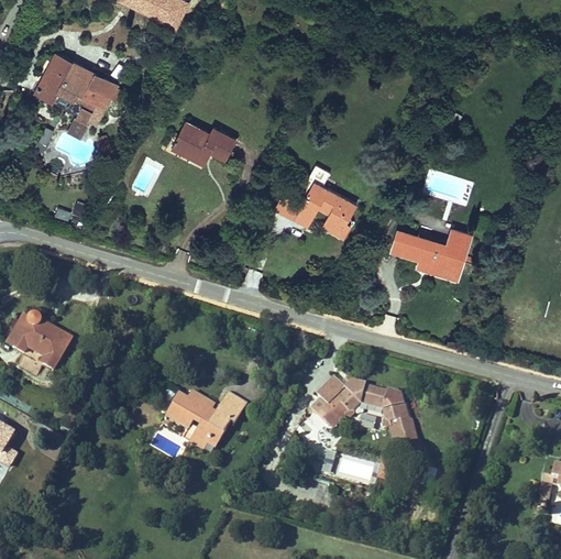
[(51,109),(94,130),(105,113),(116,85),(53,54),(51,59),(70,68),(62,86),(42,76),(35,91),(55,100),(51,109)]
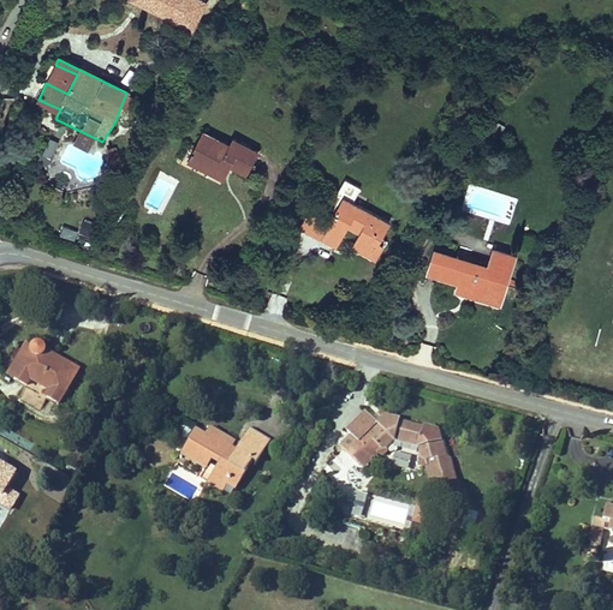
[(77,75),(55,65),(46,83),(67,94),(77,75)]
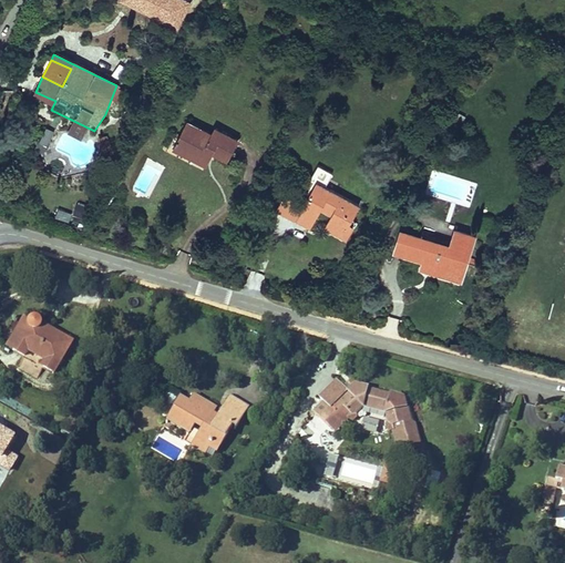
[(55,101),(36,92),(31,100),(51,110),(55,101)]
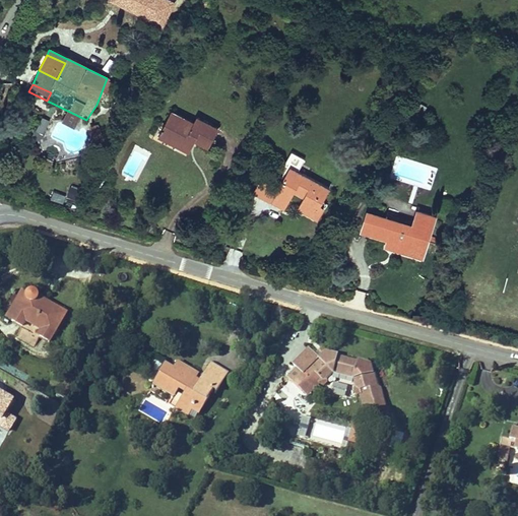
[(196,130),(171,117),(157,141),(186,155),(192,142),(204,149),(213,131),(199,124),(196,130)]
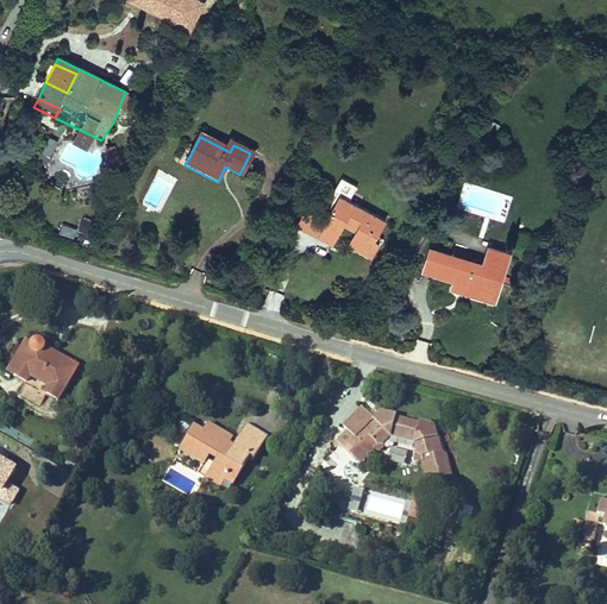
[(114,151),(107,152),(108,164),(117,163),(114,151)]
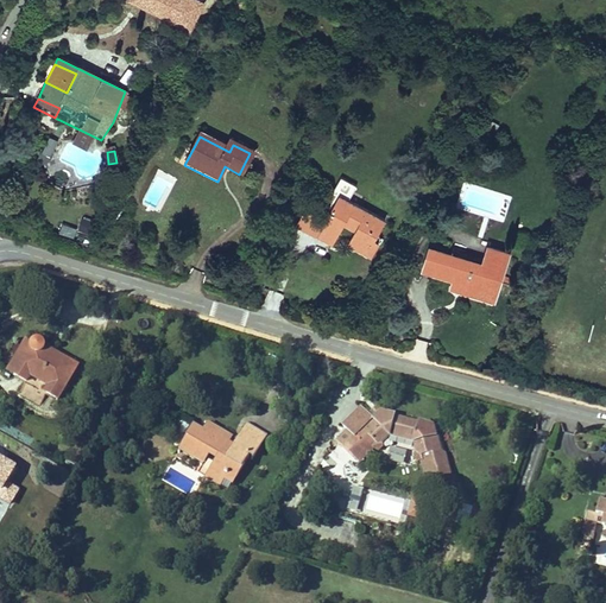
[(338,196),(315,237),(332,247),(343,226),(354,232),(346,247),(365,258),(374,242),(385,222),(338,196)]
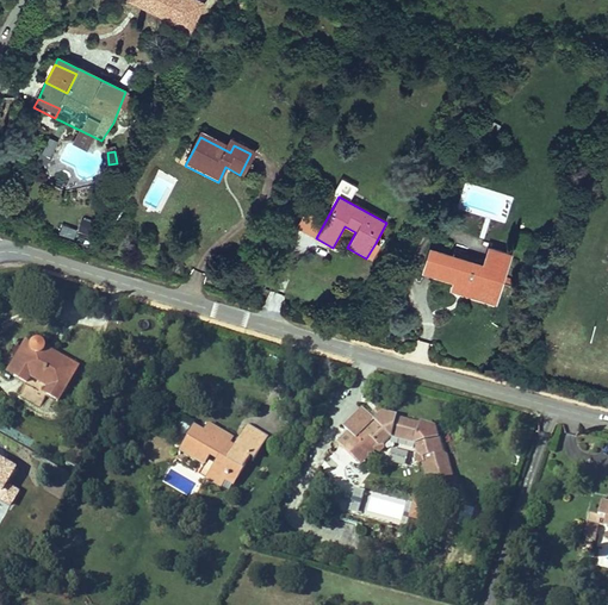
[(86,239),(91,226),(81,223),(76,236),(86,239)]
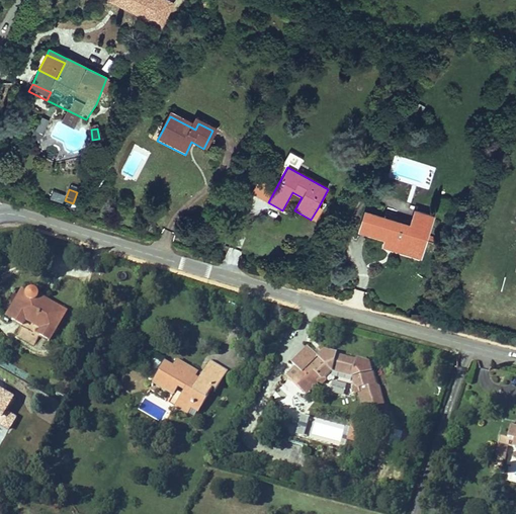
[(51,195),(48,202),(61,207),(63,199),(51,195)]
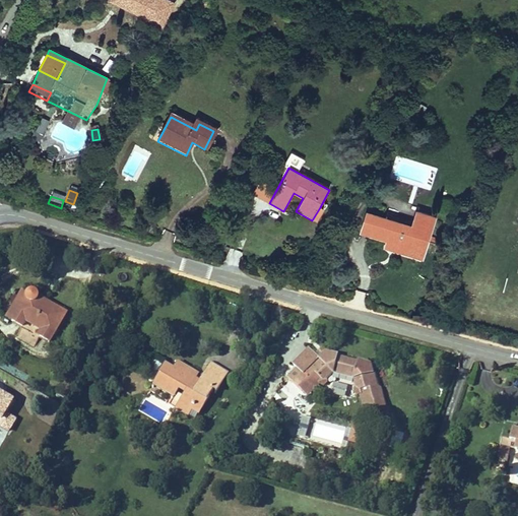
[(320,207),(312,220),(317,222),(324,209),(320,207)]
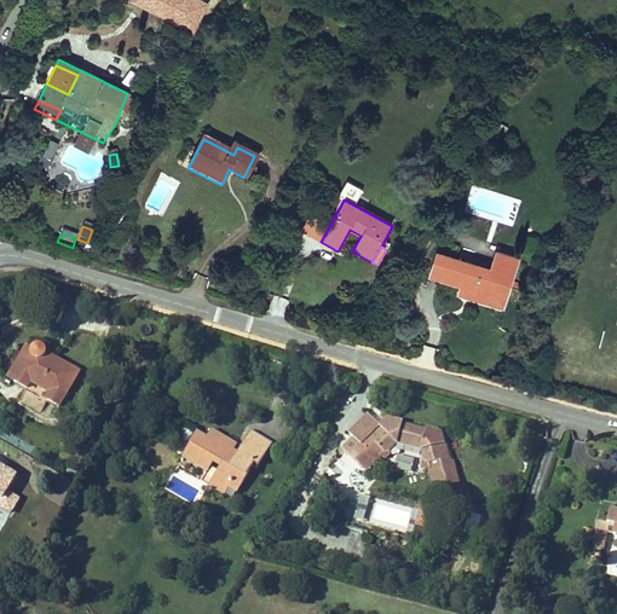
[(437,277),(443,256),(436,254),(430,274),(437,277)]
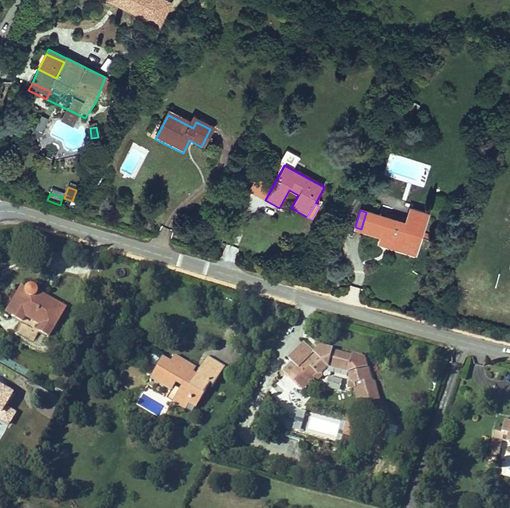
[(407,225),(366,212),(361,229),(380,235),(378,241),(386,243),(388,238),(405,244),(403,249),(414,252),(426,216),(411,211),(407,225)]
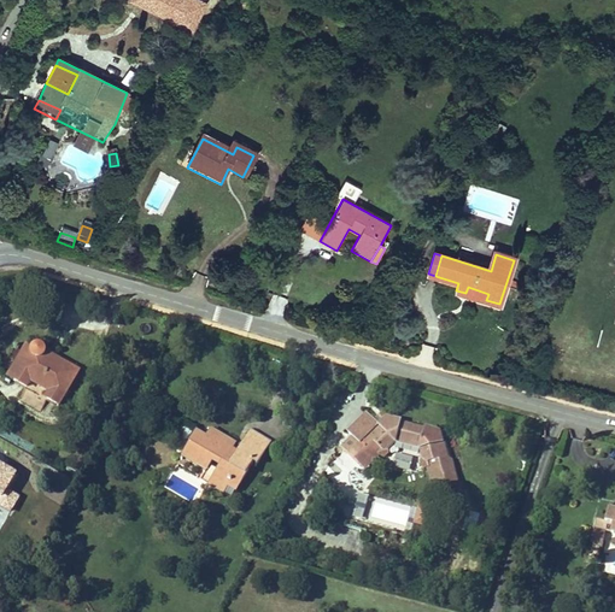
[(264,317),(281,322),(286,302),(269,299),(264,317)]
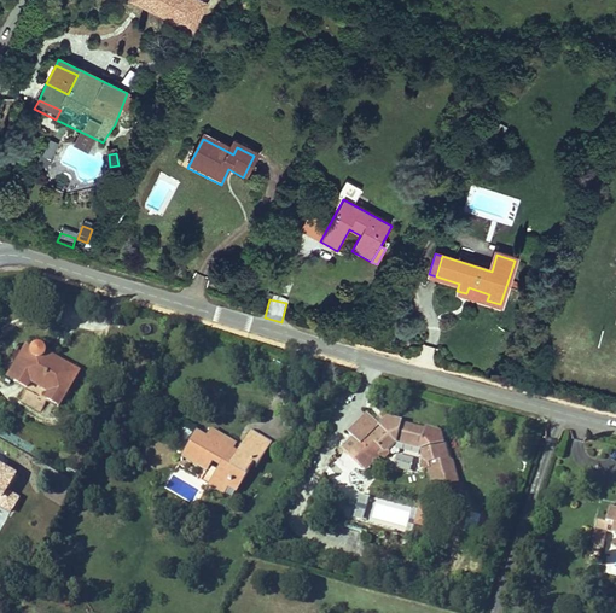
[(58,404),(76,374),(53,360),(52,361),(45,356),(46,354),(46,350),(46,349),(45,348),(44,346),(41,344),(40,344),(38,344),(36,345),(35,346),(33,349),(28,346),(11,375),(25,385),(23,389),(44,401),(46,397),(58,404)]
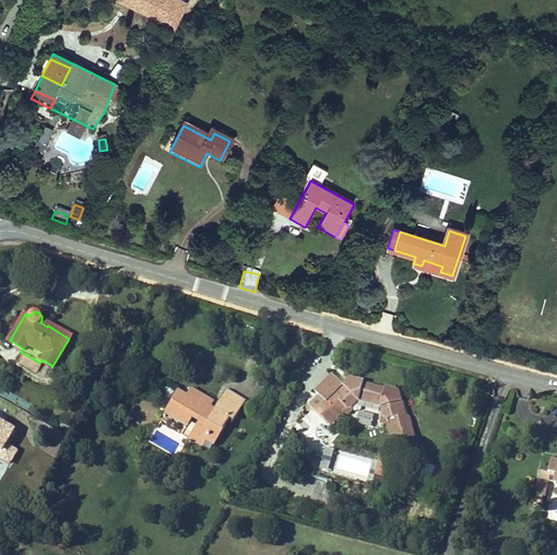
[(386,391),(364,386),(360,382),(357,385),(353,380),(334,397),(329,397),(329,401),(326,403),(322,400),(313,410),(324,423),(333,414),(336,417),(340,415),(343,406),(351,406),(358,400),(379,408),(382,415),(387,417),(390,430),(391,430),(398,433),(402,445),(418,437),(413,424),(407,422),(409,416),(399,391),(390,394),(391,389),(386,391)]
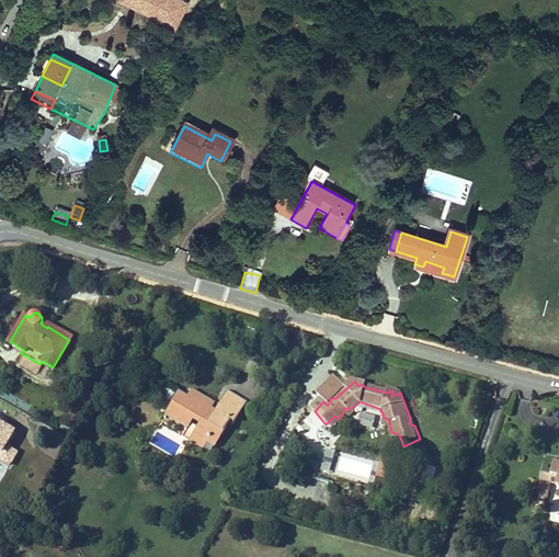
[(242,402),(228,394),(216,415),(208,410),(212,405),(193,394),(189,401),(179,395),(170,410),(190,422),(192,417),(202,422),(196,433),(205,439),(214,444),(229,418),(232,420),(242,402)]
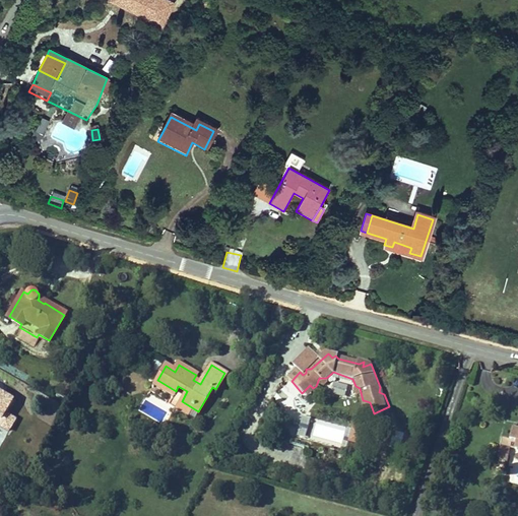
[(176,391),(157,380),(154,383),(174,394),(176,391)]
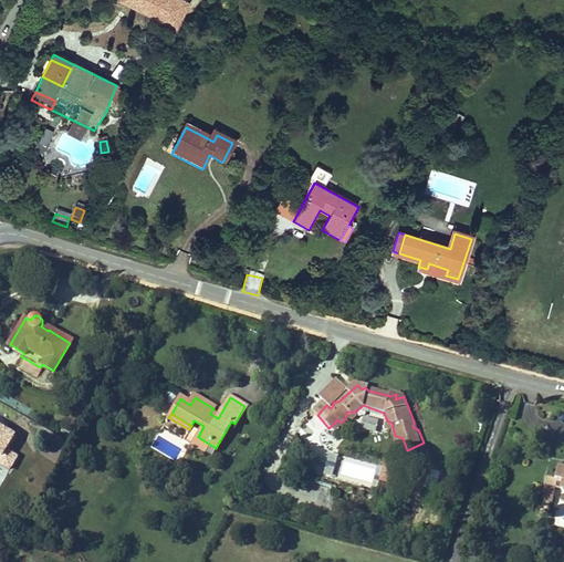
[(337,419),(329,428),(332,432),(341,423),(337,419)]
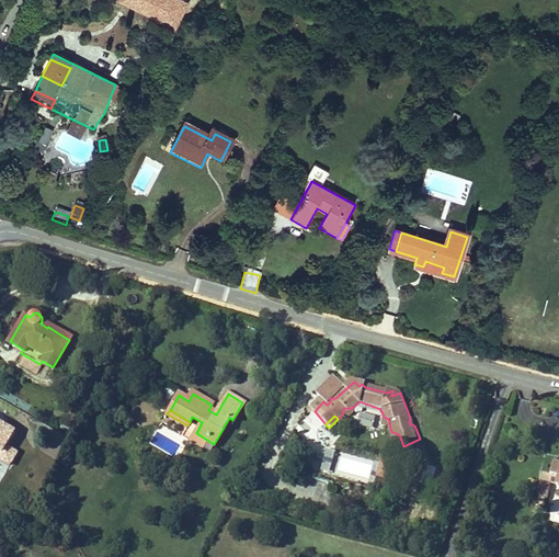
[(356,419),(354,433),(372,435),(374,421),(356,419)]
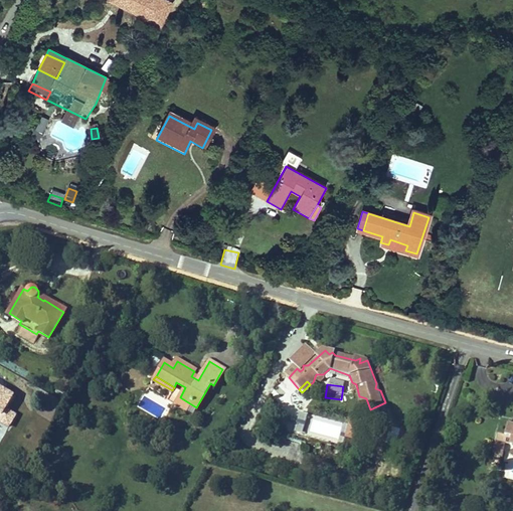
[(15,419),(6,415),(13,401),(0,394),(0,427),(9,432),(15,419)]
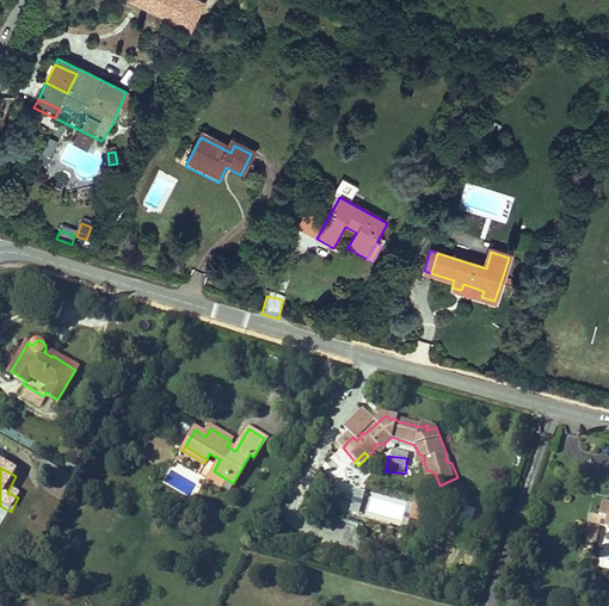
[(435,472),(428,470),(436,488),(440,486),(435,472)]
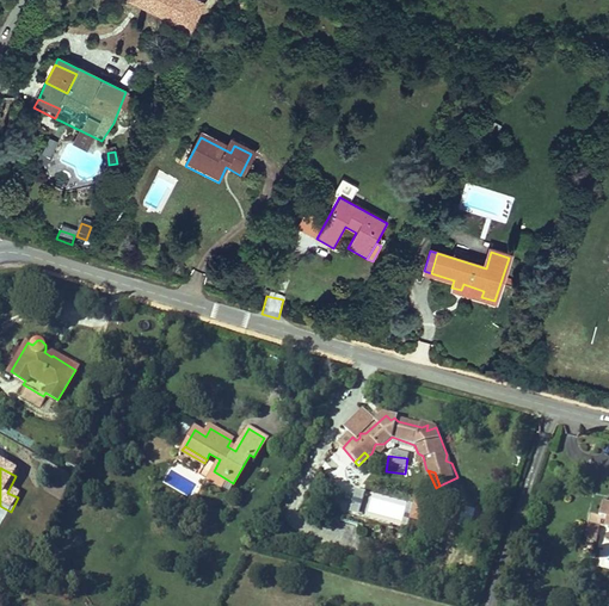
[(223,477),(214,471),(209,478),(220,484),(223,477)]
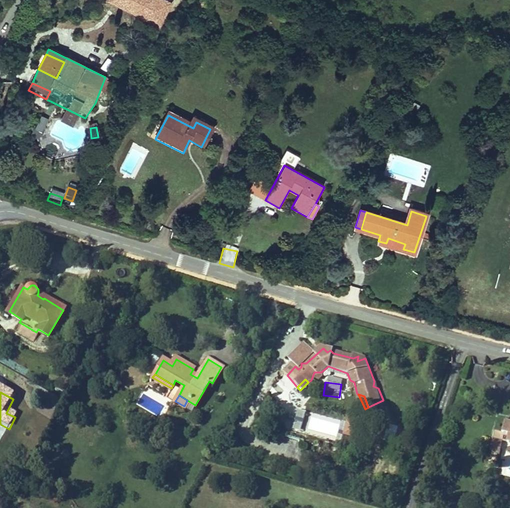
[(300,436),(304,416),(295,414),(291,435),(300,436)]
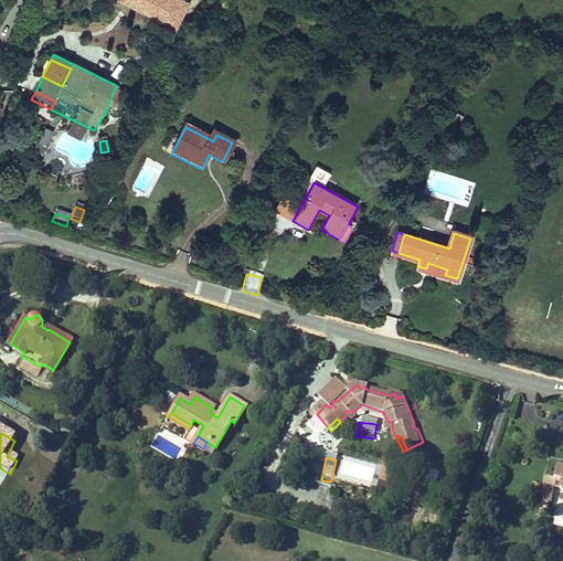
[(562,468),(555,467),(552,482),(556,483),(554,490),(562,491),(562,468)]
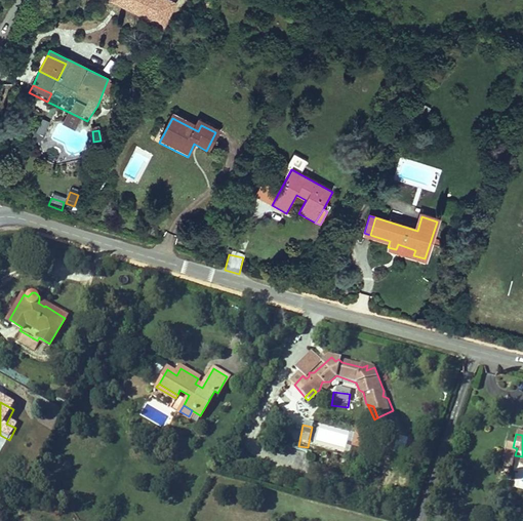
[(510,471),(514,453),(503,451),(500,462),(510,471)]
